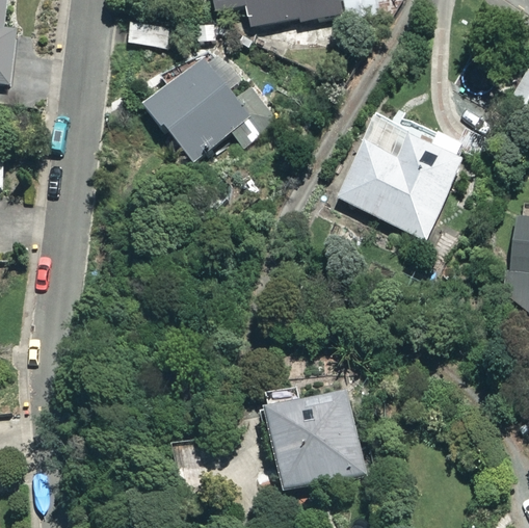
[(0,86),(6,87),(15,25),(1,23),(4,0),(0,0),(0,86)]
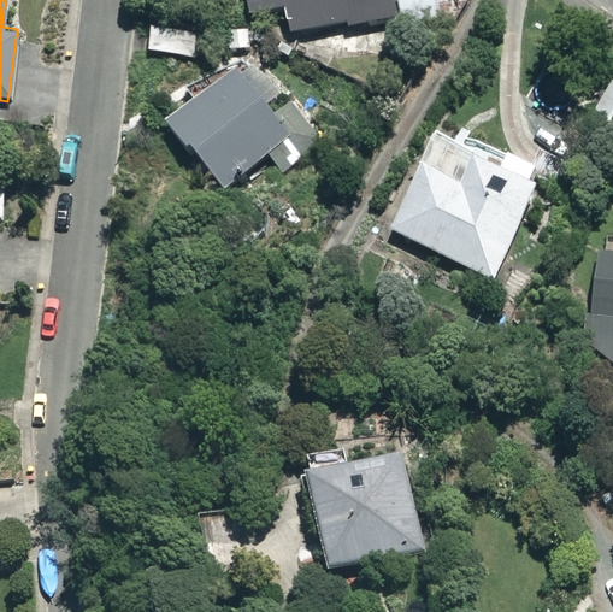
[(251,0),(258,35),(385,9),(384,0),(251,0)]
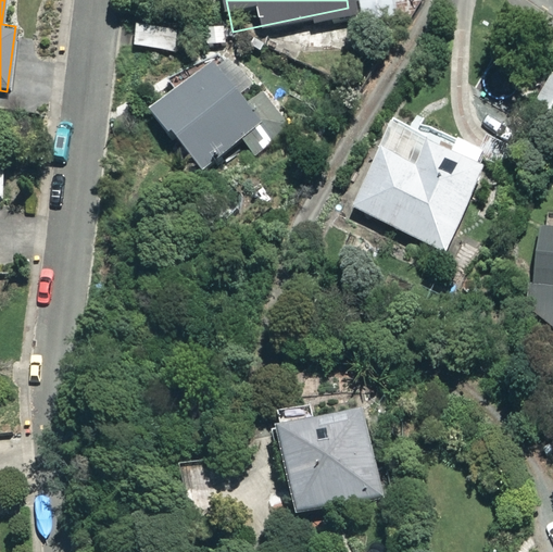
[(148,47),(147,55),(158,57),(159,47),(173,48),(173,25),(128,23),(127,46),(148,47)]
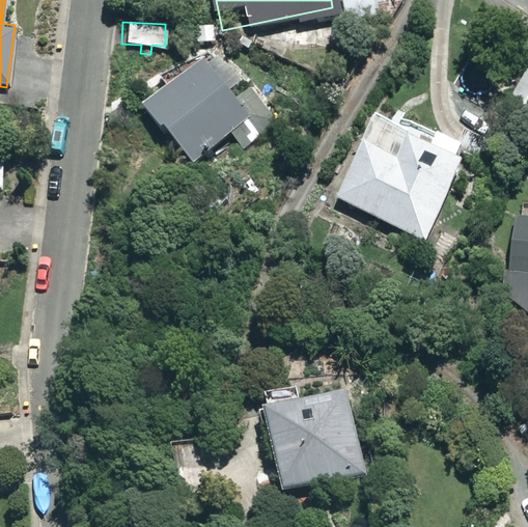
[(207,53),(143,106),(190,163),(254,111),(207,53)]
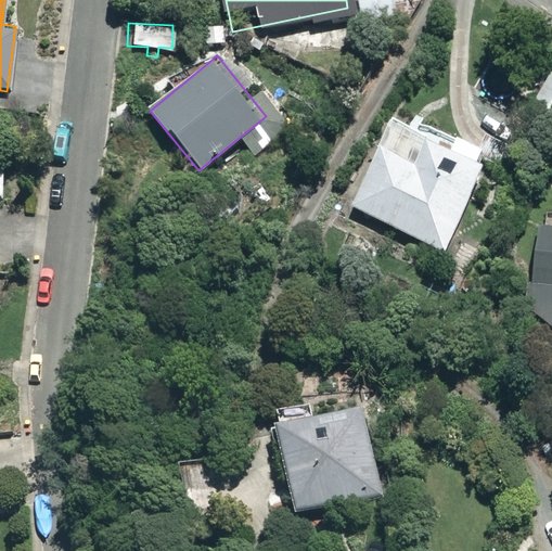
[(542,122),(551,109),(551,74),(547,71),(521,106),(542,122)]
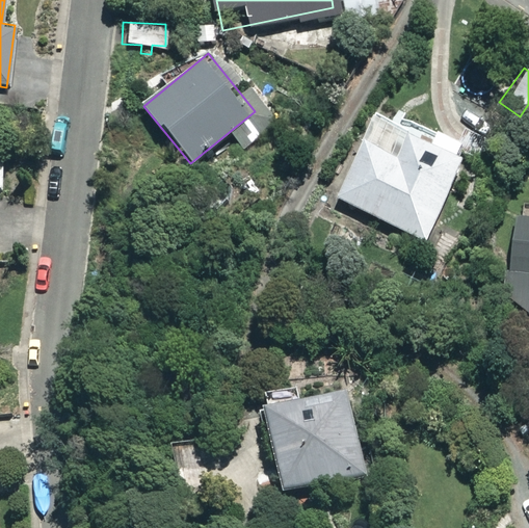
[(374,116),(336,196),(425,240),(465,160),(374,116)]
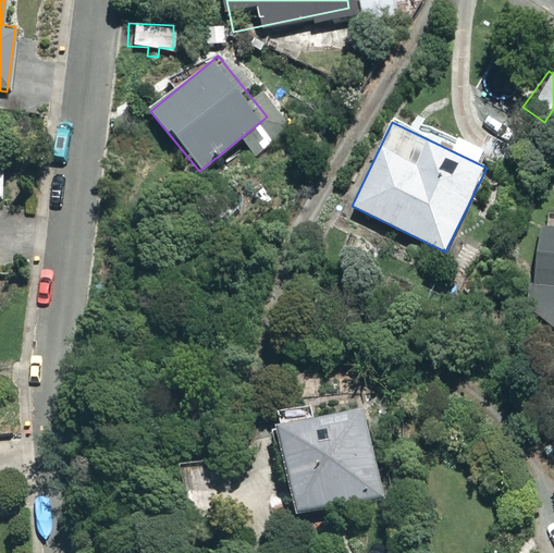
[(553,219),(545,219),(534,331),(553,332),(553,219)]
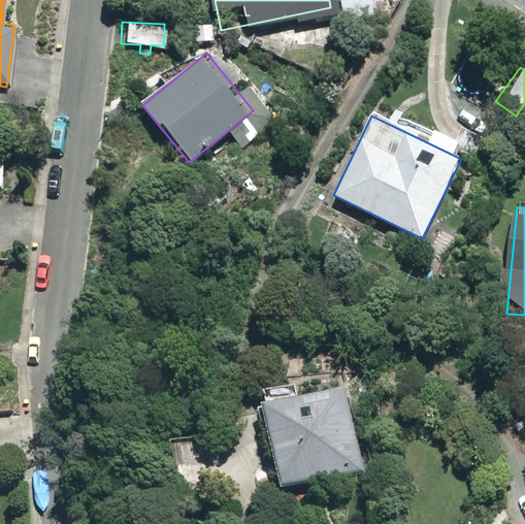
[(280,480),(358,465),(343,387),(265,400),(280,480)]
